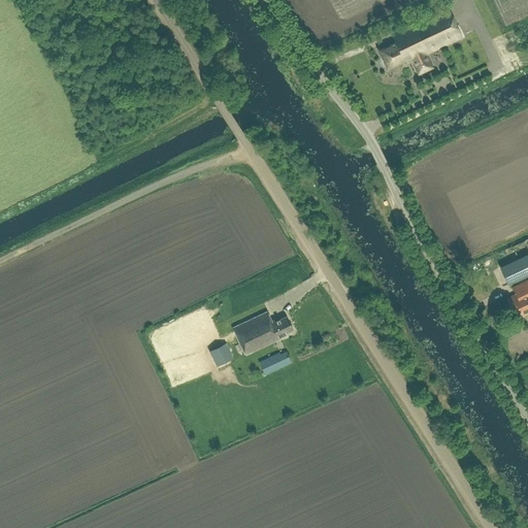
[(385,66),(401,59),(403,63),(409,60),(417,75),(433,68),(427,53),(429,52),(433,50),(462,37),(448,4),(389,31),(394,42),(377,48),(378,50),(385,66)]
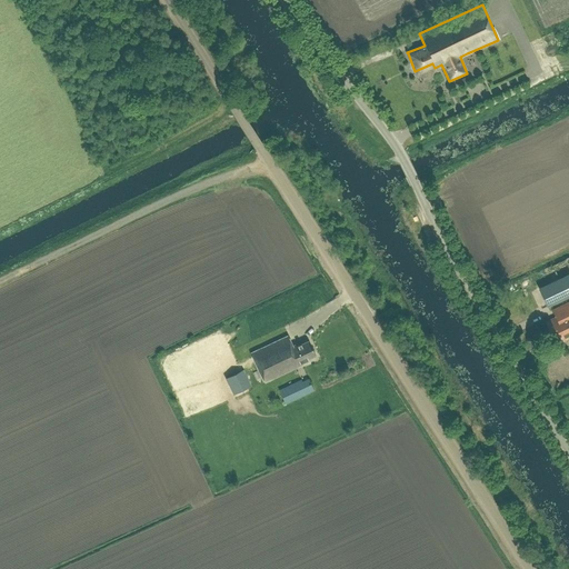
[(568,296),(568,273),(539,289),(548,307),(568,296)]
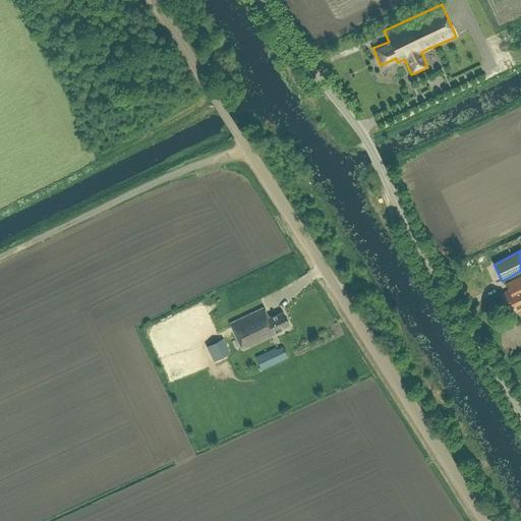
[(509,291),(500,295),(508,311),(513,308),(515,312),(520,309),(520,277),(506,284),(509,290),(509,291)]
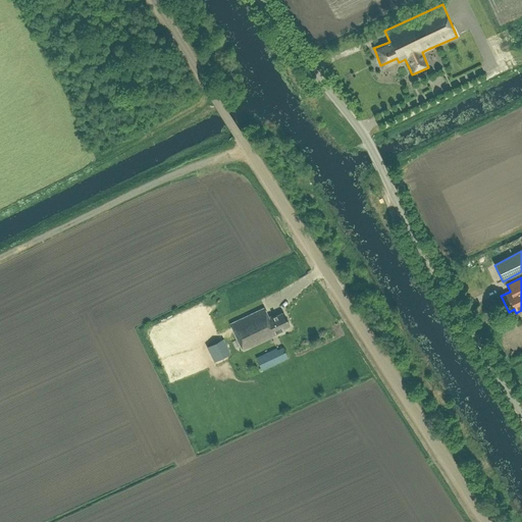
[(268,317),(264,308),(229,324),(242,351),(276,334),(275,332),(290,326),(282,312),(271,317),(270,316),(268,317)]
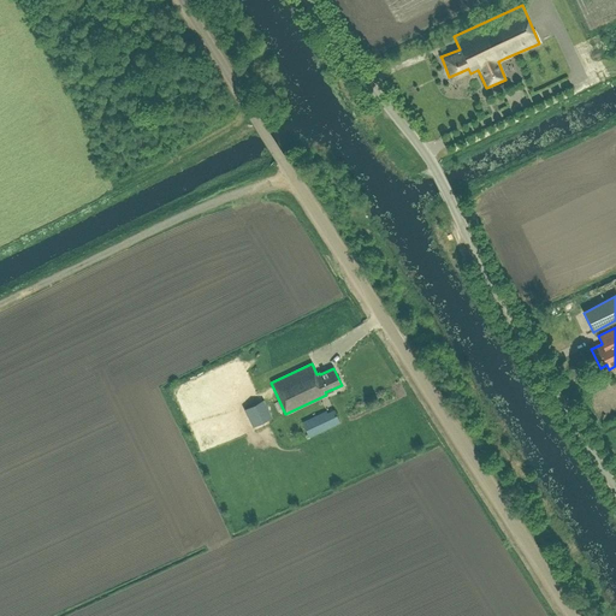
[(261,401),(249,407),(256,425),(270,419),(261,401)]
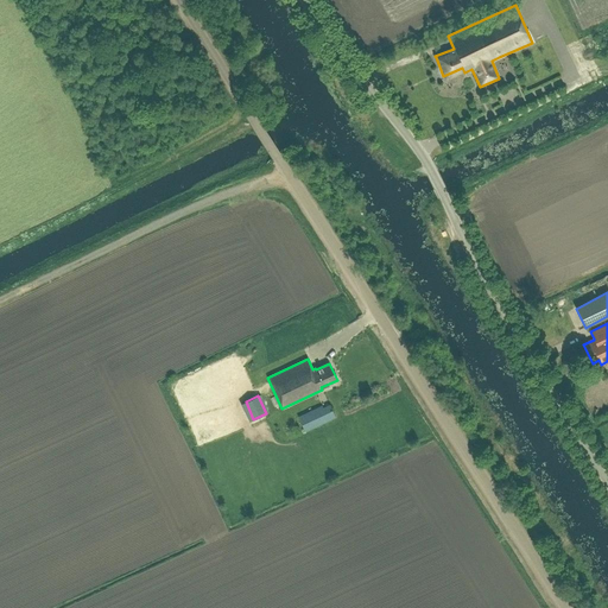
[(335,418),(329,405),(323,409),(322,406),(308,412),(315,428),(335,418)]
